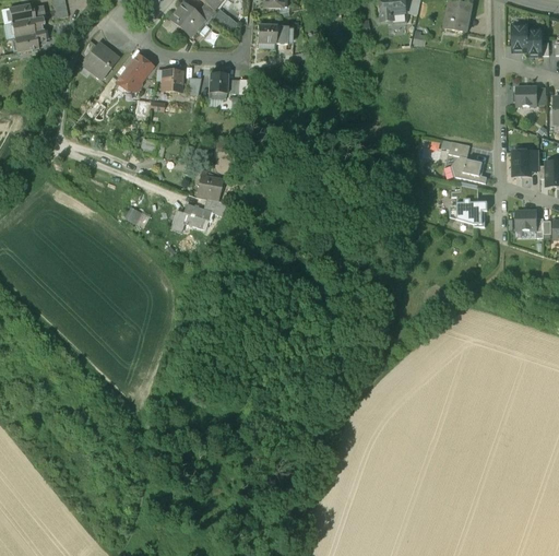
[(203,0),(204,1),(213,9),(213,8),(219,0),(203,0)]
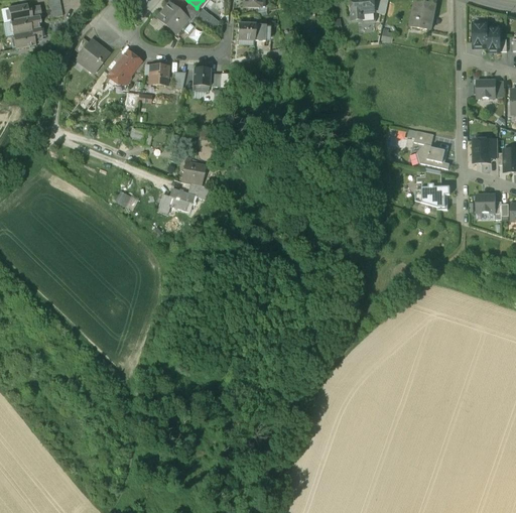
[(350,0),(351,16),(362,15),(361,9),(373,8),(372,0),(350,0)]
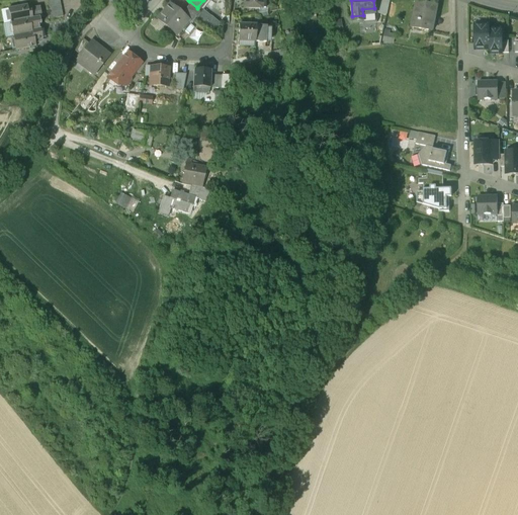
[(373,0),(374,8),(386,11),(389,0),(373,0)]
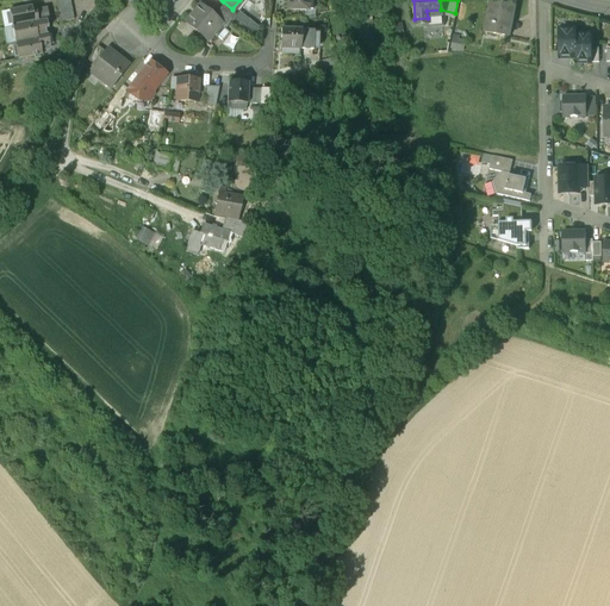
[(515,4),(496,0),(490,0),(487,8),(491,10),(487,30),(509,35),(515,4)]
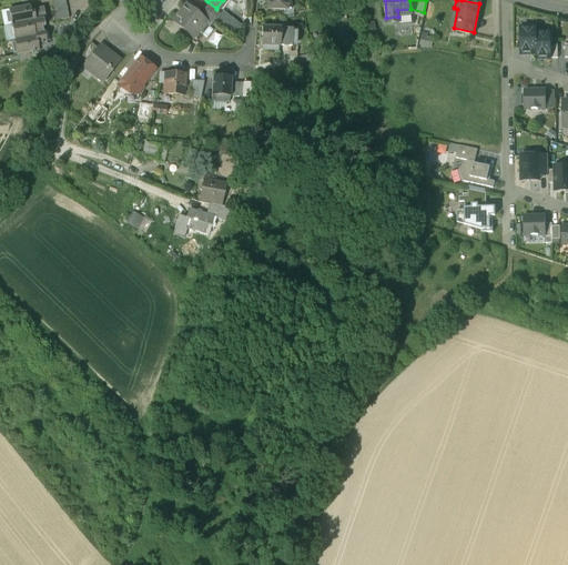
[(200,12),(186,1),(172,17),(181,23),(196,37),(203,30),(201,28),(206,20),(209,22),(210,21),(199,12),(200,12)]
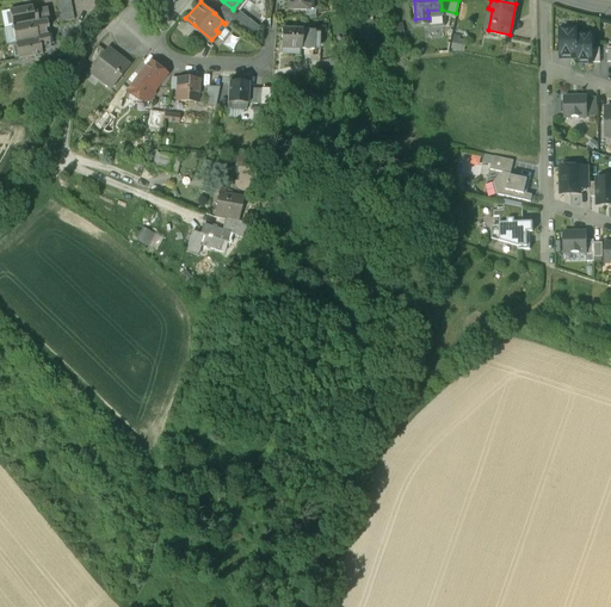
[(233,10),(223,1),(218,7),(230,17),(235,11),(233,8),(233,10)]
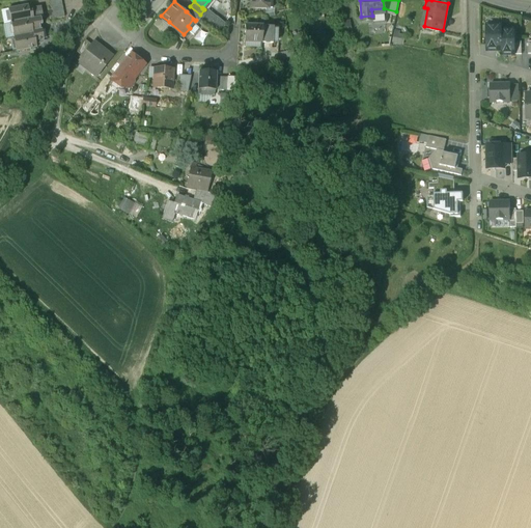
[(62,2),(50,4),(52,10),(64,7),(62,2)]
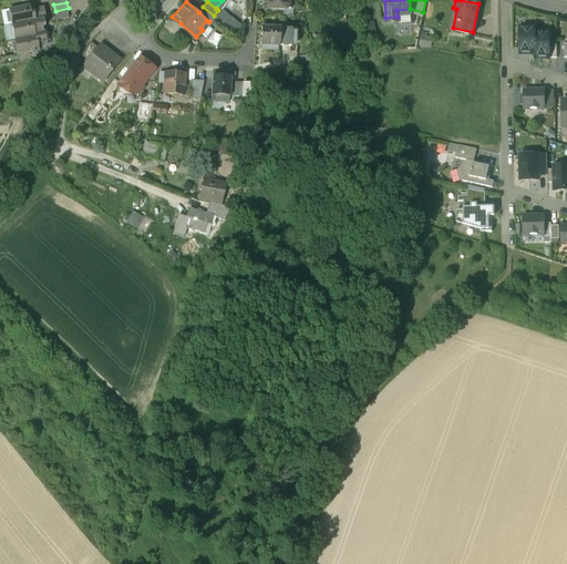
[(30,3),(9,7),(12,22),(32,18),(35,18),(34,9),(31,9),(30,3)]
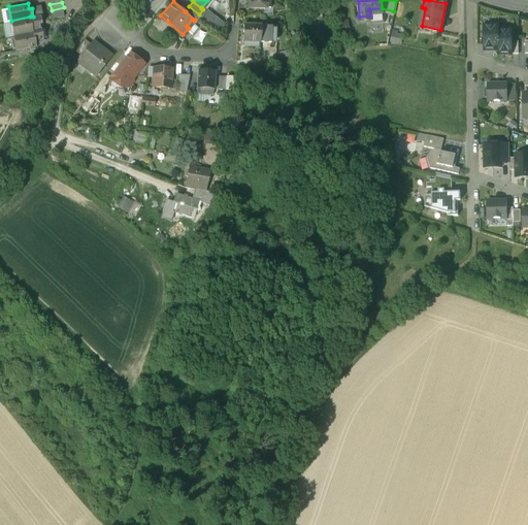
[(40,4),(32,5),(32,8),(33,17),(40,14),(42,14),(40,4)]
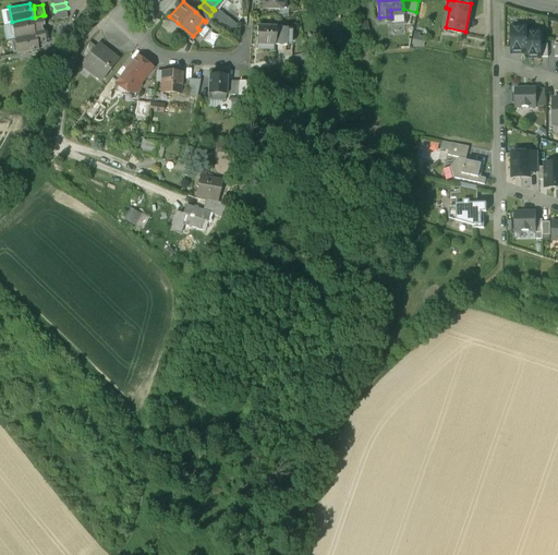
[(210,15),(199,7),(196,12),(195,12),(206,21),(210,15)]
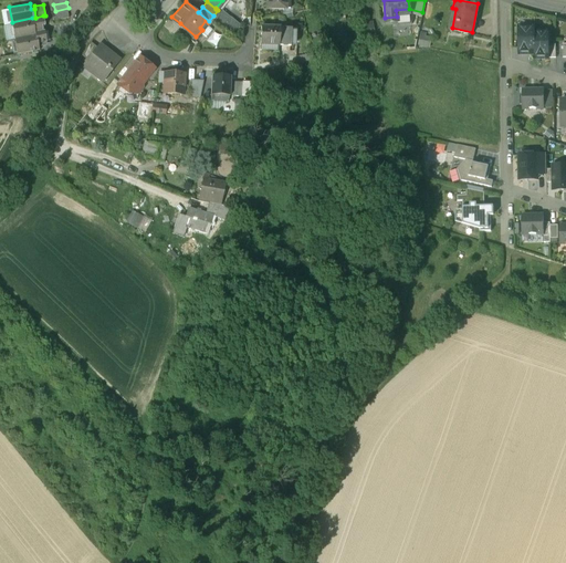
[(218,10),(213,16),(232,31),(240,22),(221,7),(218,10)]
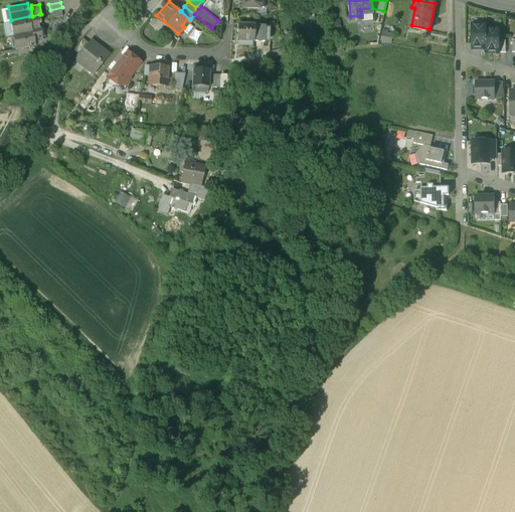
[(62,7),(50,10),(51,16),(63,13),(62,7)]
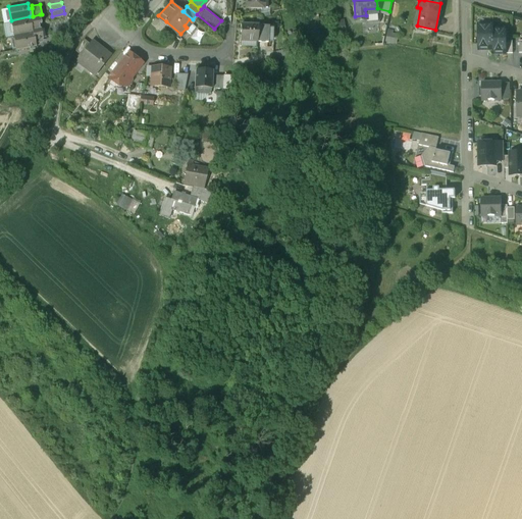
[(345,12),(333,14),(335,29),(347,28),(345,12)]
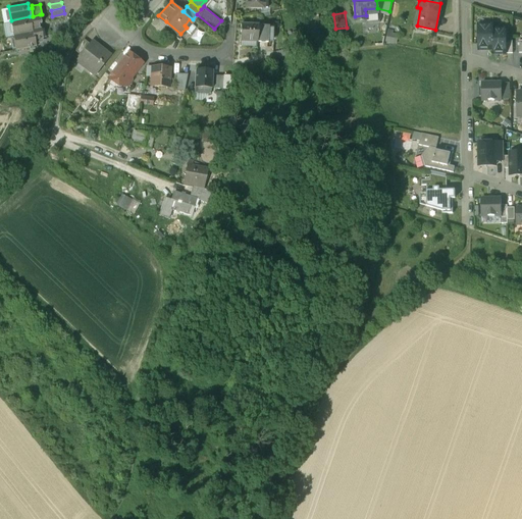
[(33,16),(30,16),(33,28),(40,27),(39,22),(42,21),(40,14),(33,16)]
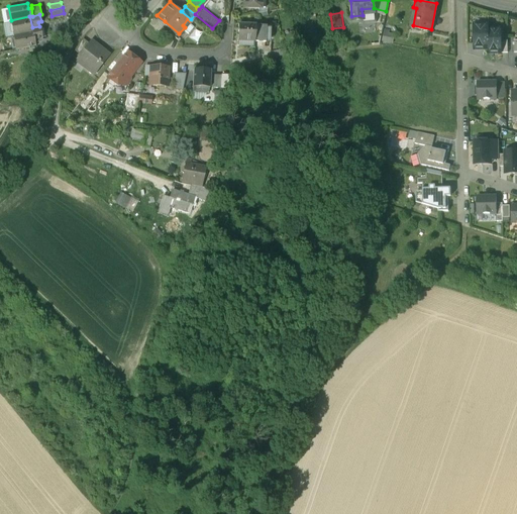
[(157,15),(154,14),(149,20),(159,27),(165,21),(157,15)]
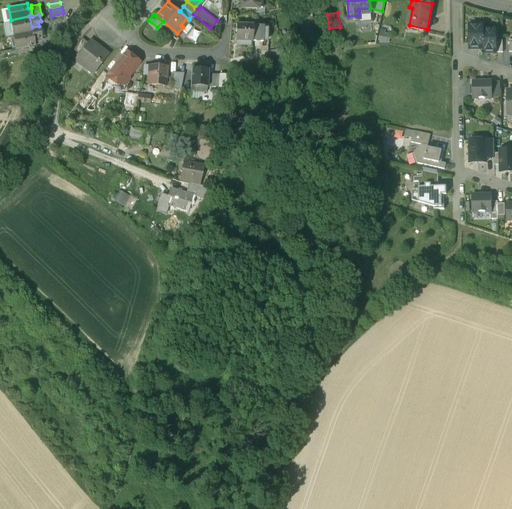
[(29,16),(11,20),(10,20),(10,22),(11,22),(13,34),(32,30),(32,27),(29,16)]
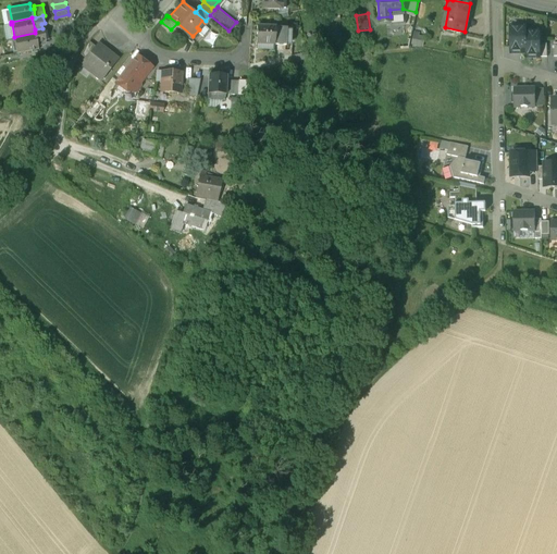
[(287,24),(257,23),(256,40),(286,41),(287,24)]
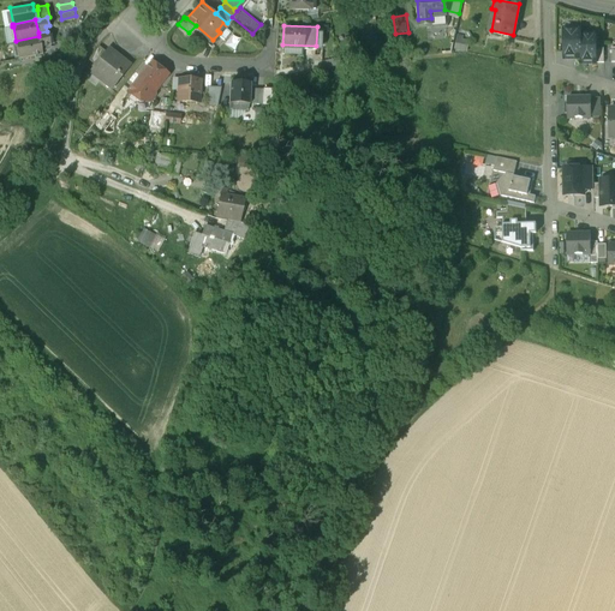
[(581,27),(562,27),(563,55),(580,55),(581,55),(580,31),(581,31),(581,27)]
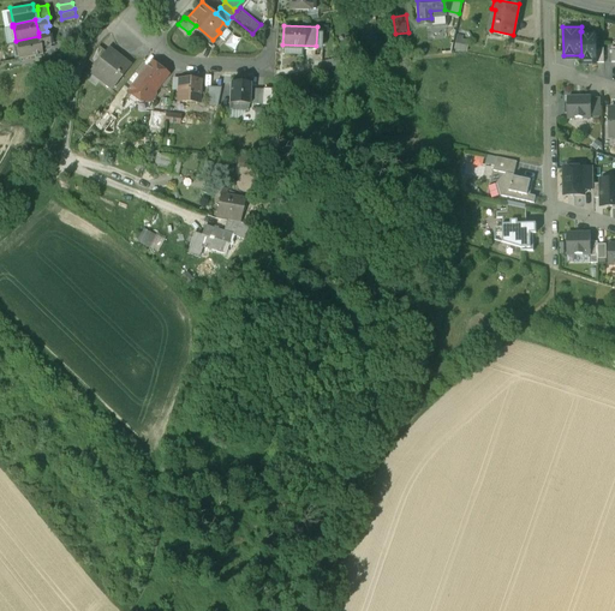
[(461,30),(455,29),(452,46),(467,48),(470,39),(460,37),(461,30)]
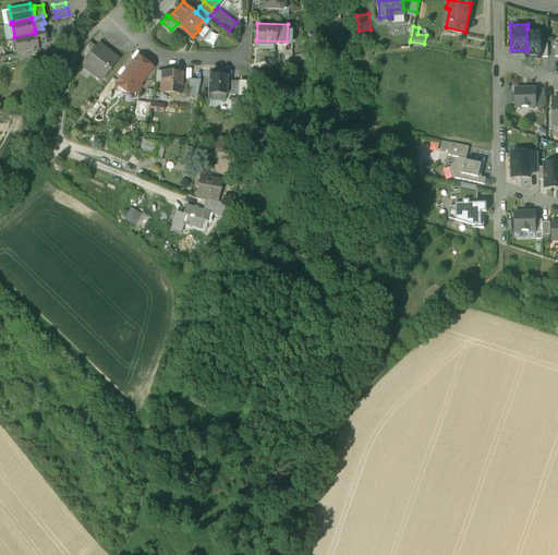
[(35,33),(14,37),(17,51),(39,47),(38,40),(46,39),(45,28),(43,28),(35,29),(35,33)]
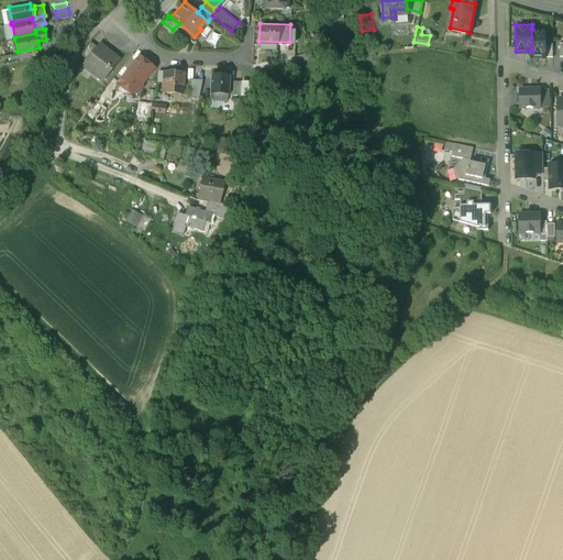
[(547,42),(545,29),(532,29),(531,29),(532,51),(531,51),(531,55),(547,55),(547,42)]
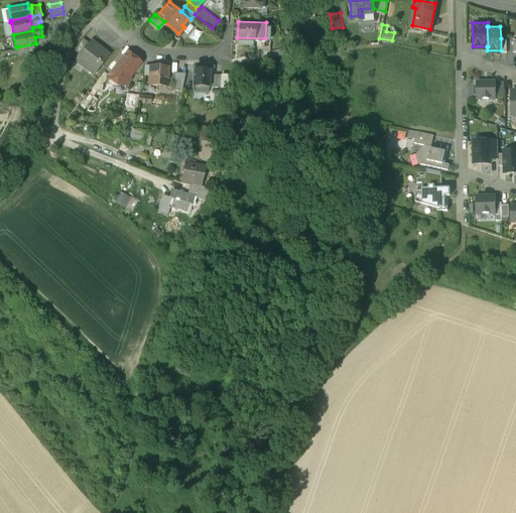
[(83,35),(75,45),(75,46),(81,51),(90,41),(83,35)]
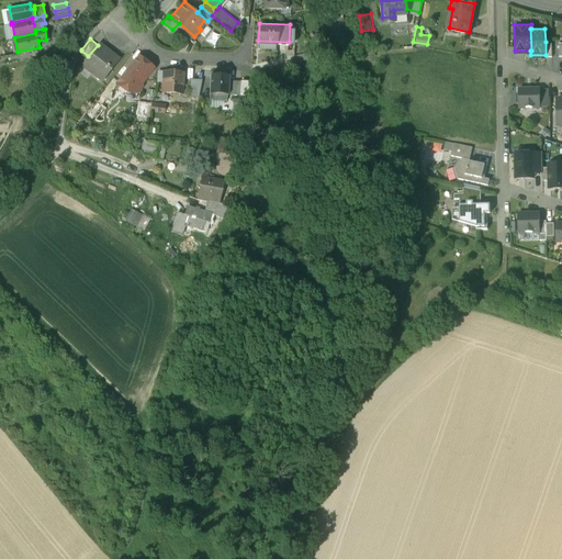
[(119,56),(99,42),(98,45),(88,56),(86,59),(93,66),(91,69),(102,78),(119,56)]
